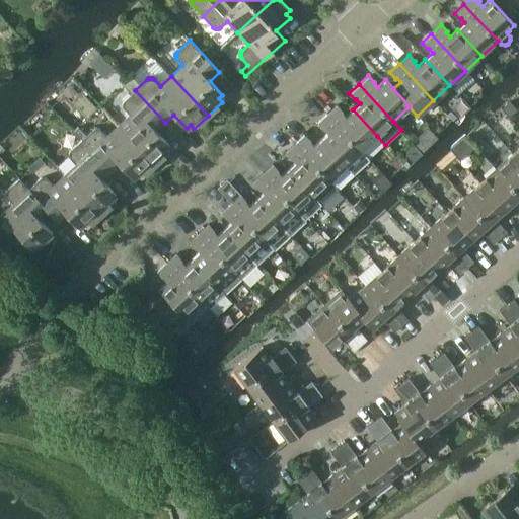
[(156,131),(165,123),(135,90),(124,101),(123,102),(122,103),(122,105),(122,106),(123,107),(129,115),(118,126),(154,165),(168,152),(165,148),(168,145),(156,131)]
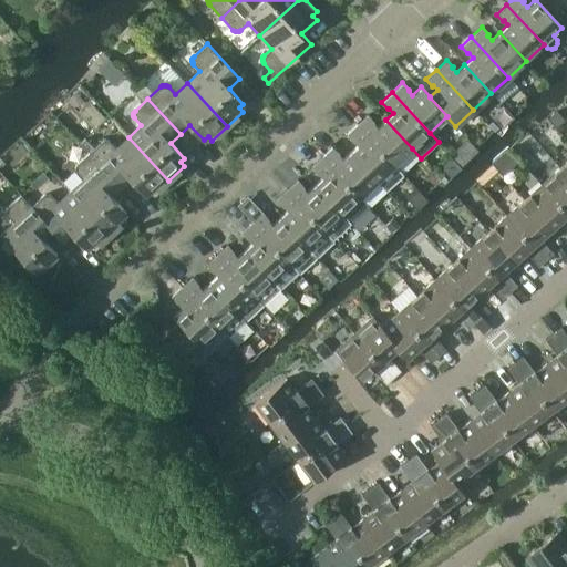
[(556,110),(547,117),(556,127),(565,120),(556,110)]
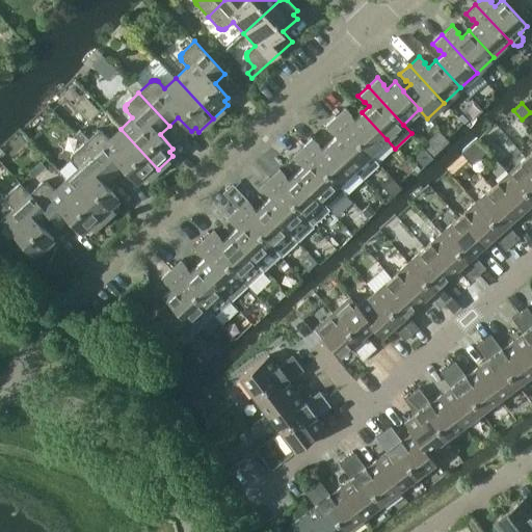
[(387,139),(362,112),(354,120),(350,115),(351,114),(345,108),(335,116),(370,155),(387,139)]
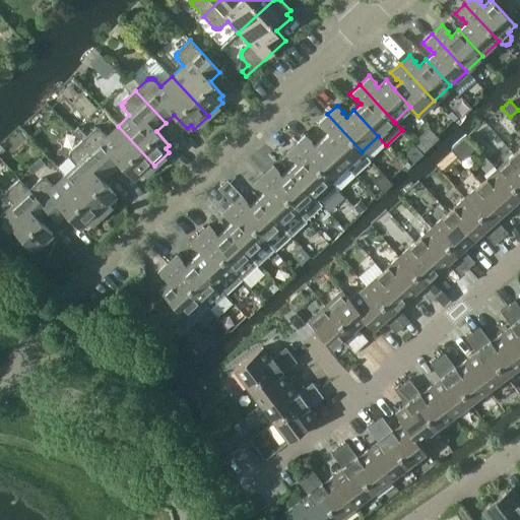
[(451,112),(448,115),(454,121),(457,117),(451,112)]
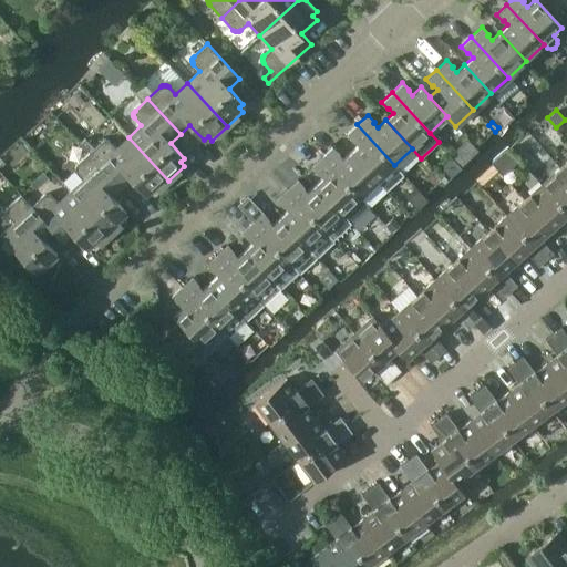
[(403,175),(394,165),(357,124),(347,134),(353,142),(354,141),(358,145),(350,153),(385,191),(403,175)]
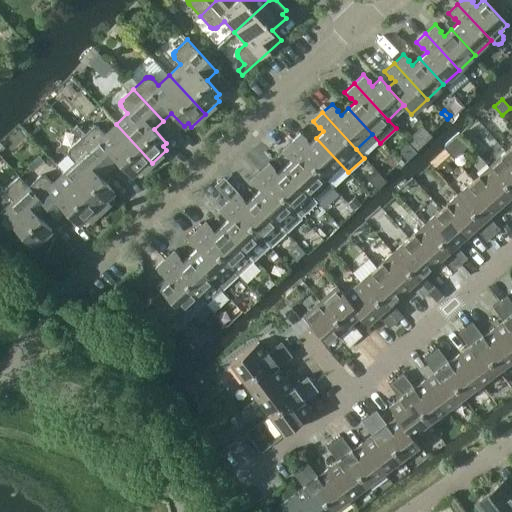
[(152,163),(116,124),(105,134),(99,127),(97,127),(96,126),(95,126),(93,126),(92,127),(80,138),(110,170),(119,162),(131,175),(135,172),(138,176),(152,163)]
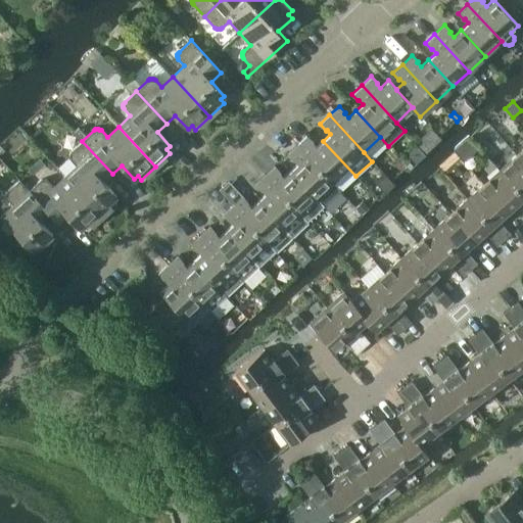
[(430,128),(415,143),(426,154),(441,139),(430,128)]
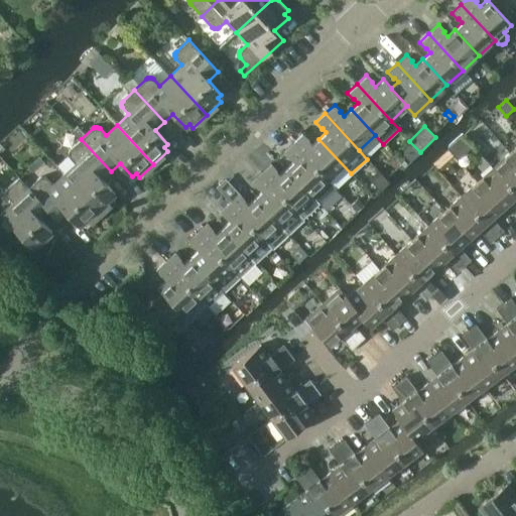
[(351,173),(318,139),(311,145),(307,141),(308,140),(302,134),(292,143),(335,188),(351,173)]
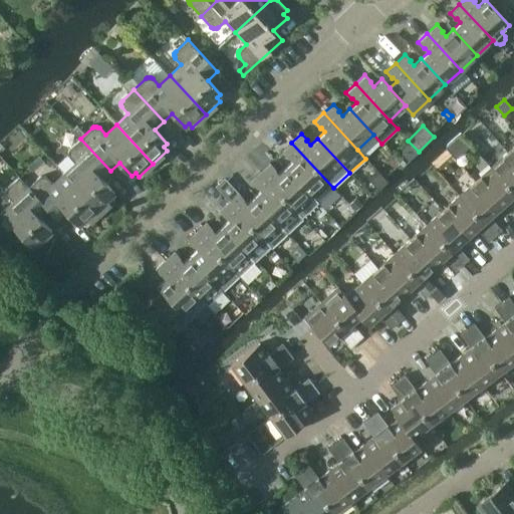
[(101,179),(110,171),(80,139),(69,149),(68,151),(67,152),(67,154),(68,155),(68,156),(75,163),(63,173),(100,213),(114,200),(110,196),(114,192),(101,179)]
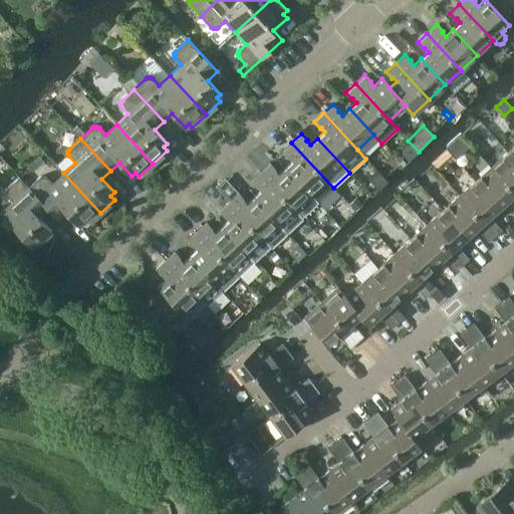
[(333,188),(291,143),(282,152),(288,158),(289,157),(293,161),(285,168),(318,203),(333,188)]
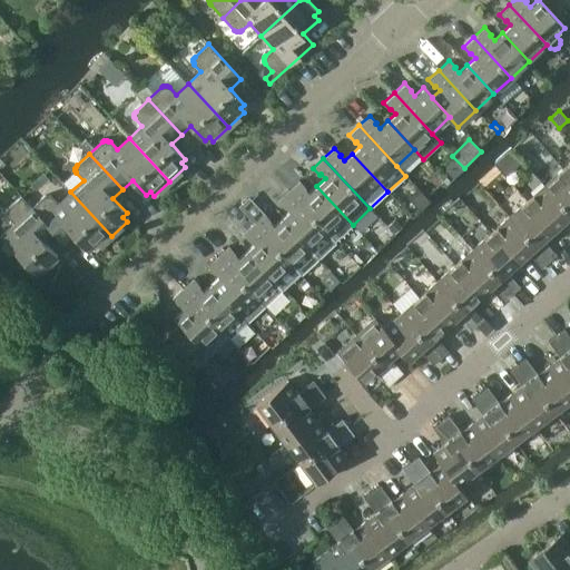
[(453,159),(445,166),(445,172),(453,179),(463,169),(453,159)]
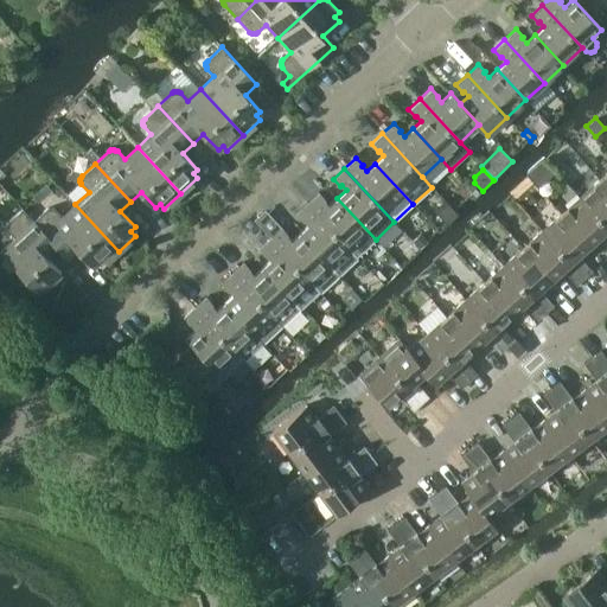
[(606,189),(599,180),(580,197),(606,227),(606,189)]
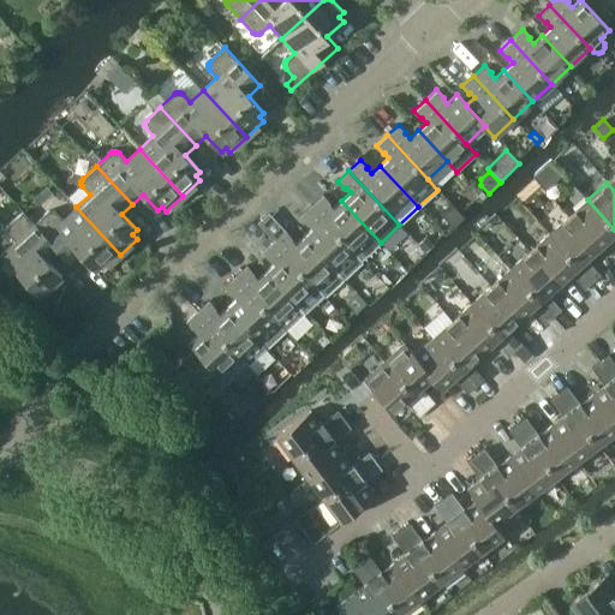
[(47,186),(36,196),(42,202),(53,192),(47,186)]
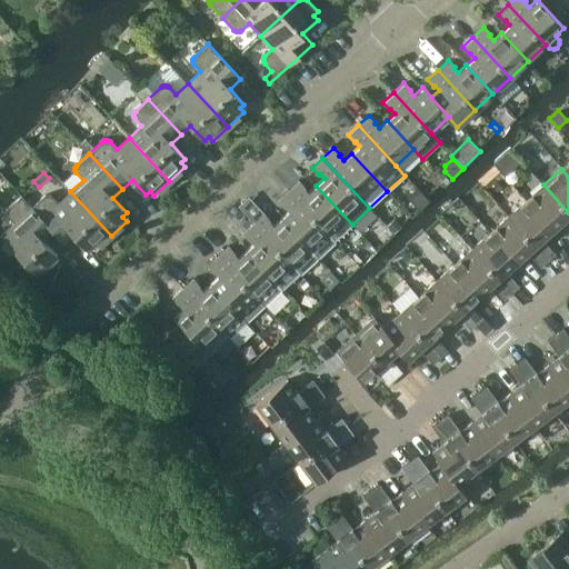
[(352,225),(316,186),(308,193),(303,189),(305,188),(298,180),(288,190),(335,240),(352,225)]
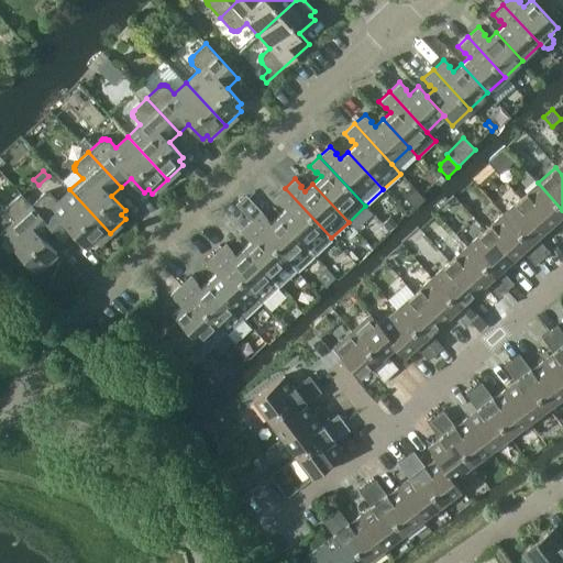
[(562,225),(562,210),(538,183),(520,198),(547,228),(556,219),(562,225)]
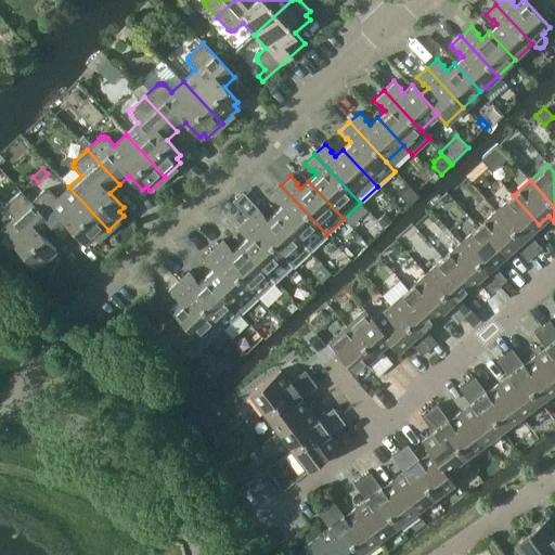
[(405,183),(397,192),(409,205),(417,196),(405,183)]
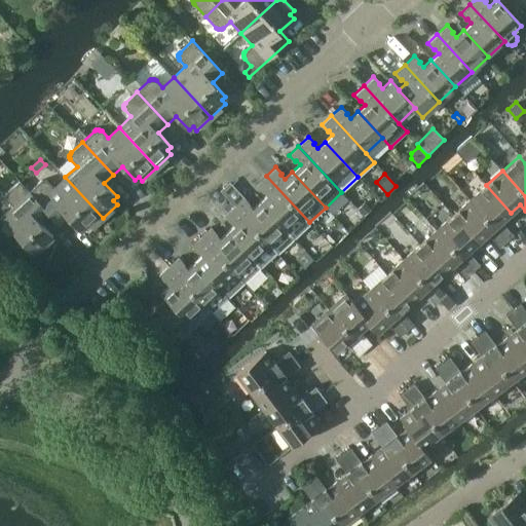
[(309,222),(266,176),(256,185),(262,191),(263,191),(267,195),(260,201),(293,237),(309,222)]
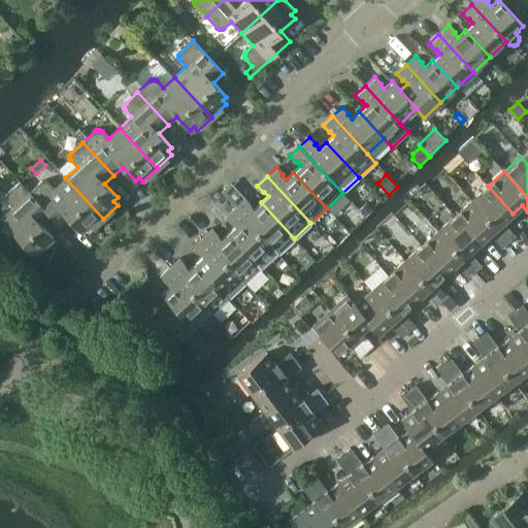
[(103,219),(65,177),(54,189),(47,182),(46,180),(44,180),(43,180),(41,180),(40,182),(29,192),(28,193),(44,210),(44,211),(58,226),(68,217),(80,231),(85,228),(89,232),(103,219)]
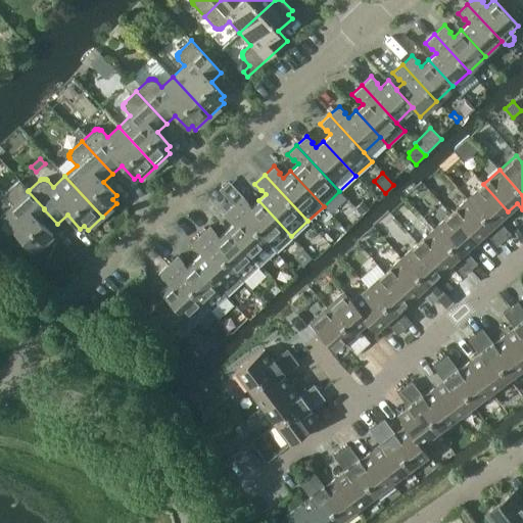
[(35,217),(44,209),(44,208),(28,191),(29,190),(19,180),(6,191),(6,192),(5,194),(5,195),(5,197),(6,198),(12,205),(0,217),(5,221),(0,225),(0,227),(7,236),(13,230),(34,252),(52,235),(35,217)]
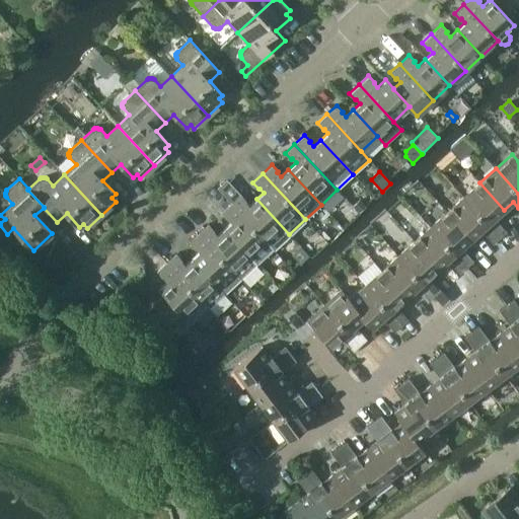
[(494,218),(504,210),(479,182),(463,198),(500,238),(506,232),(494,218)]
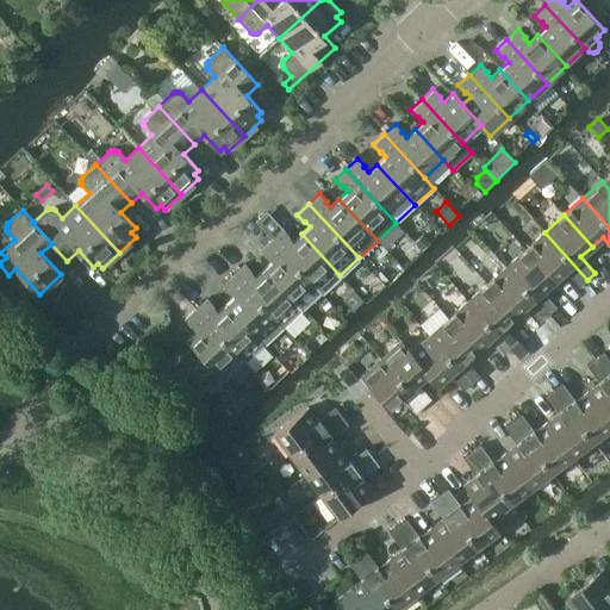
[(340,275),(302,234),(292,242),(288,237),(290,236),(282,229),(271,240),(321,293),(340,275)]
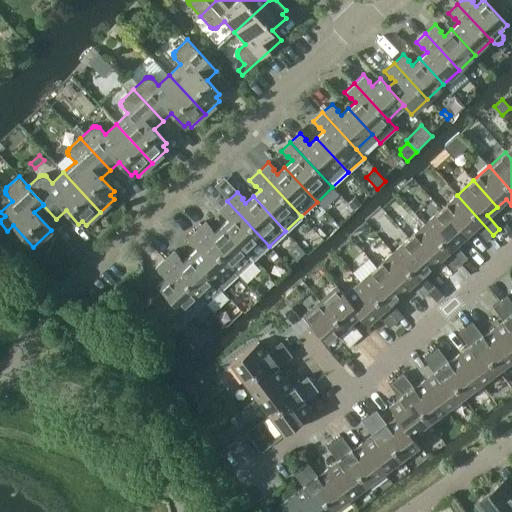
[(493,235),(457,195),(440,209),(464,236),(474,227),(486,241),(493,235)]
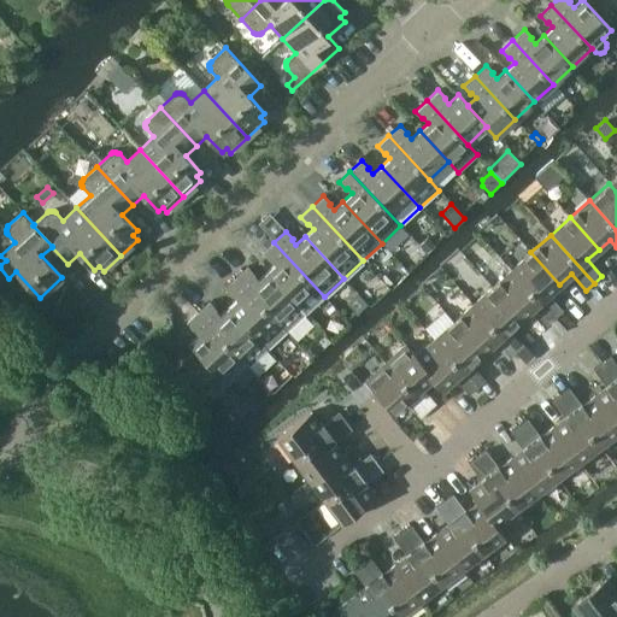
[(427,238),(419,246),(427,253),(435,246),(427,238)]
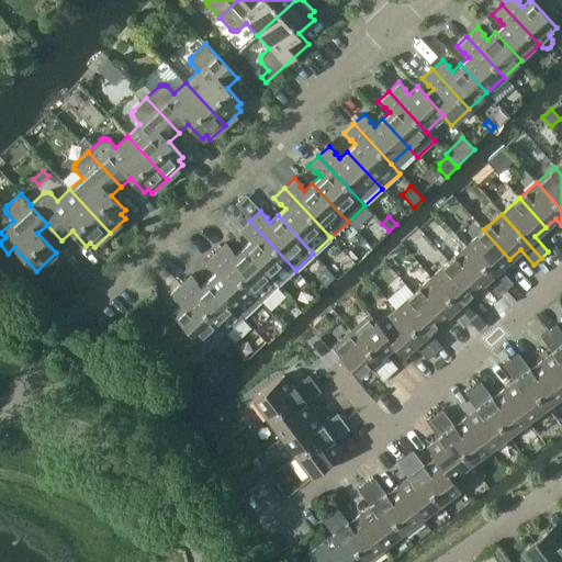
[(295,270),(249,221),(239,229),(246,237),(246,236),(250,240),(243,248),(278,287),(295,270)]
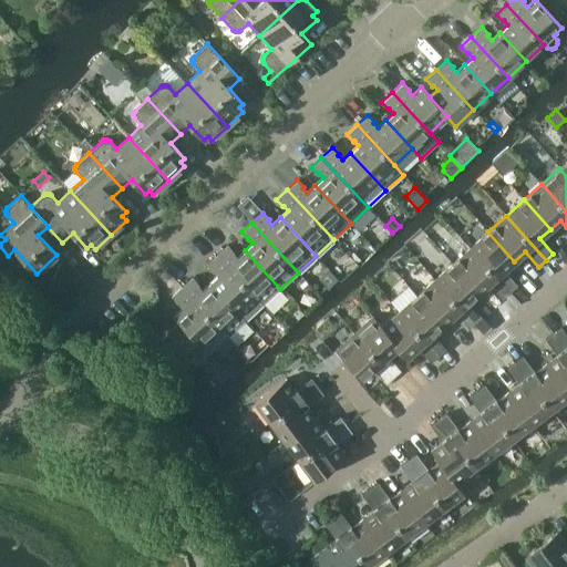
[(504,271),(514,261),(487,232),(470,248),(509,292),(517,286),(504,271)]
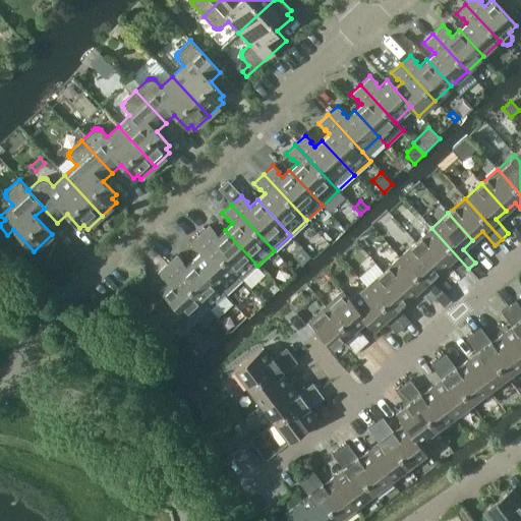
[(257,266),(225,230),(218,237),(214,232),(215,232),(209,225),(198,234),(241,280),(257,266)]
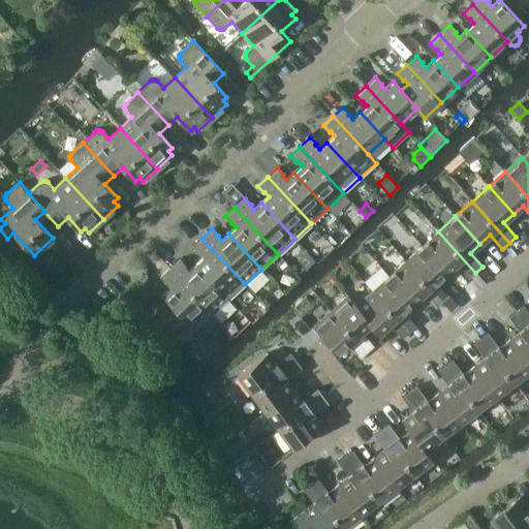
[(468,279),(475,273),(438,231),(422,246),(446,274),(456,266),(468,279)]
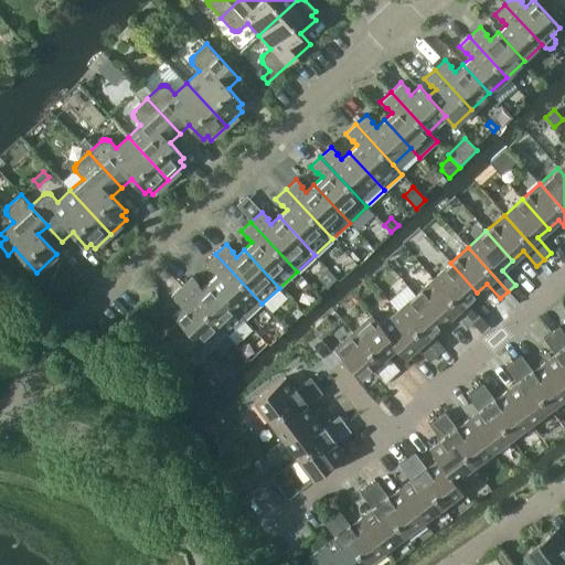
[(262,304),(215,254),(205,264),(212,270),(213,269),(216,275),(209,281),(244,320),(262,304)]
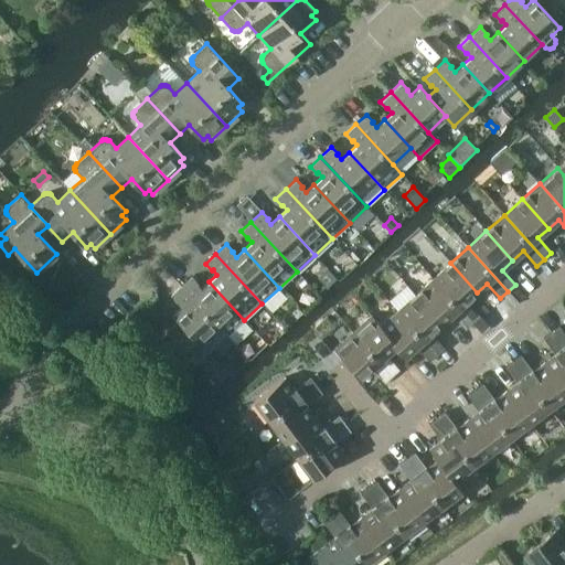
[(467,301),(477,292),(450,263),(433,279),(472,323),(480,317),(467,301)]
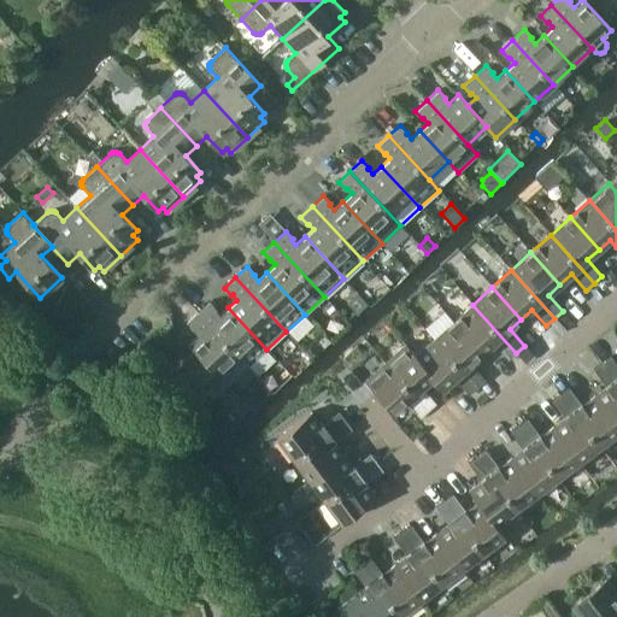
[(357,294),(346,304),(356,315),(366,305),(357,294)]
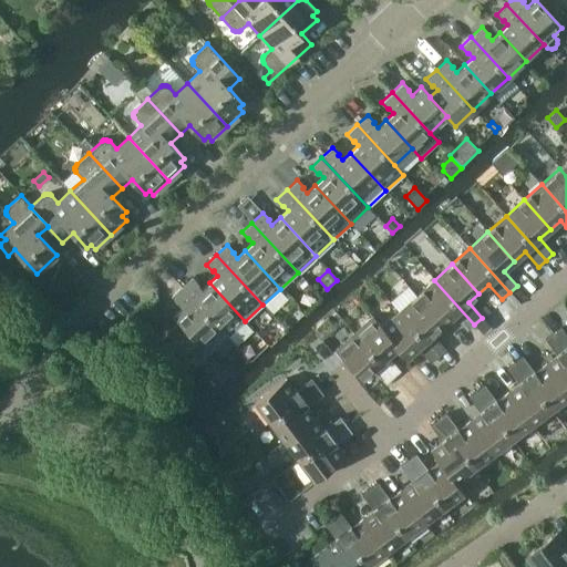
[(245,321),(209,282),(202,290),(197,286),(198,285),(192,277),(182,287),(218,328),(228,338),(245,321)]
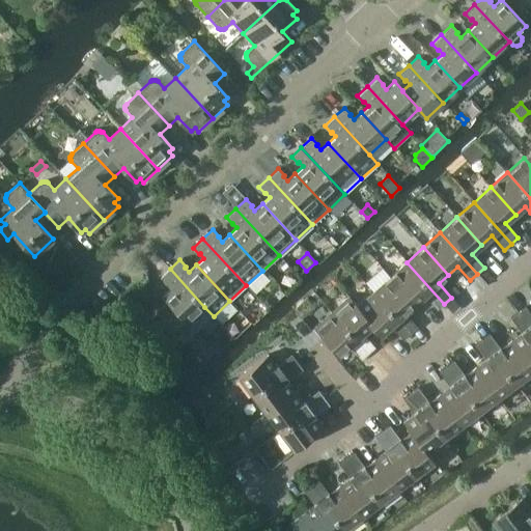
[(437,310),(444,304),(407,262),(390,277),(415,305),(424,296),(437,310)]
